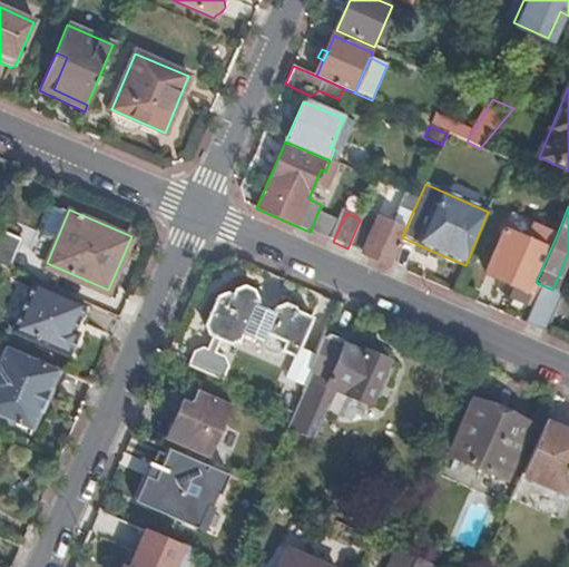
[(536,282),(557,235),(542,228),(536,245),(530,243),(537,226),(512,215),(486,274),(513,286),(509,299),(526,305),(536,282)]
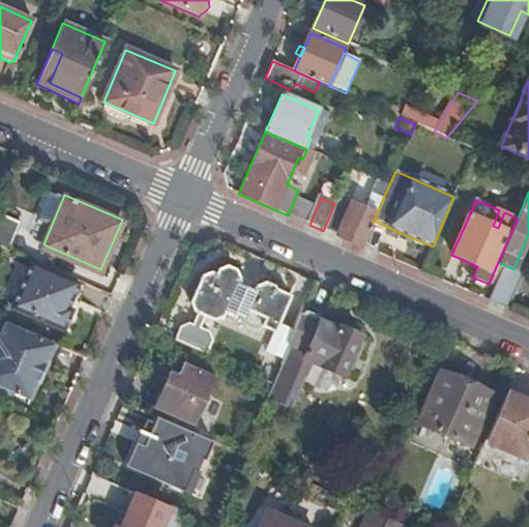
[(345,239),(362,247),(374,221),(376,214),(351,203),(348,209),(334,204),(323,231),(345,239)]
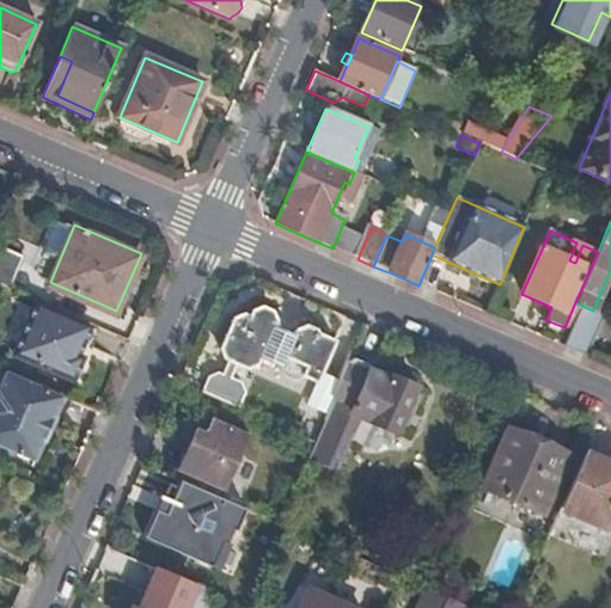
[(24,255),(0,243),(0,281),(11,287),(24,255)]
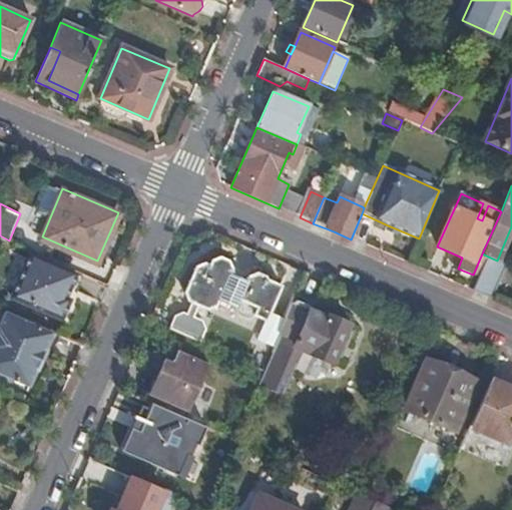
[(397,236),(400,230),(388,225),(386,231),(397,236)]
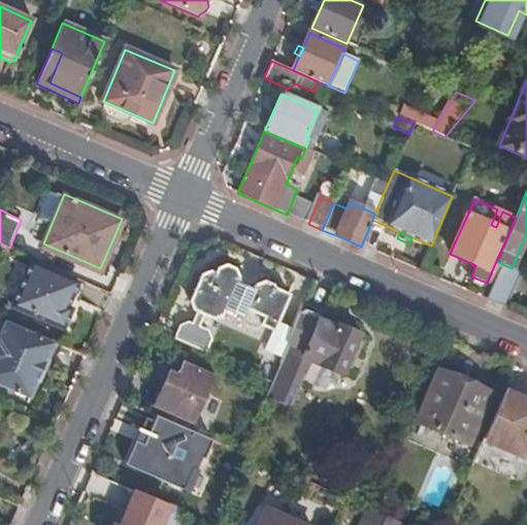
[(73,293),(79,277),(33,258),(12,303),(64,326),(73,304),(66,300),(70,292),(73,293)]
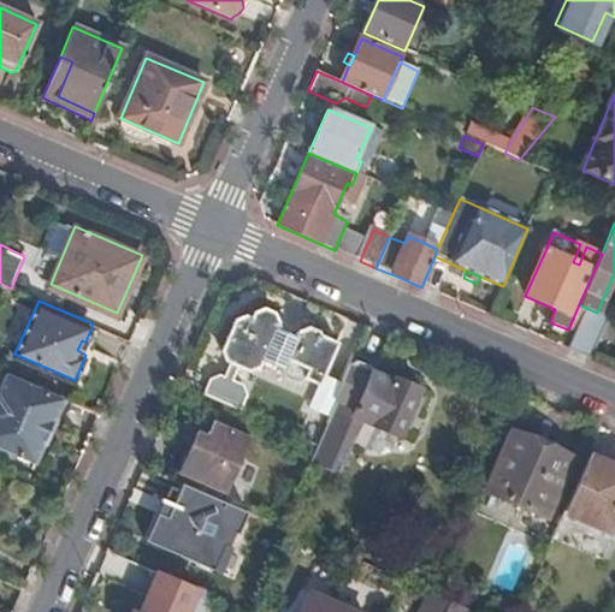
[(212,373),(202,392),(241,410),(248,393),(244,382),(232,378),(237,364),(242,367),(243,364),(249,368),(259,363),(262,355),(283,364),(289,376),(299,380),(309,375),(321,381),(339,339),(323,332),(321,328),(311,324),(301,327),(299,333),(278,325),(281,318),(277,308),(266,303),(255,308),(253,313),(248,310),(237,314),(224,346),(228,356),(231,357),(226,370),(220,369),(212,373)]
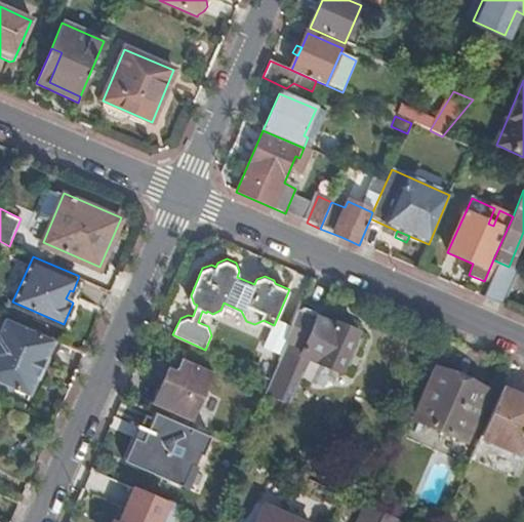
[(516,277),(496,269),(483,299),(504,308),(516,277)]
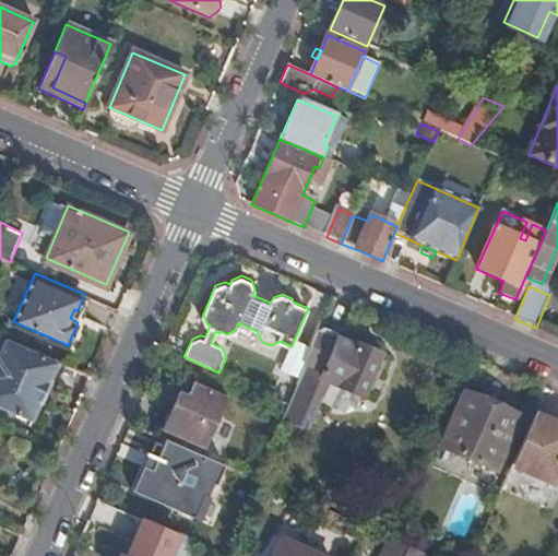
[(321,329),(318,328),(304,361),(306,362),(288,402),(282,416),(310,429),(322,400),(339,407),(347,409),(355,405),(363,391),(370,374),(376,376),(383,358),(378,356),(380,351),(357,341),(356,344),(336,335),(336,331),(324,326),(321,329)]
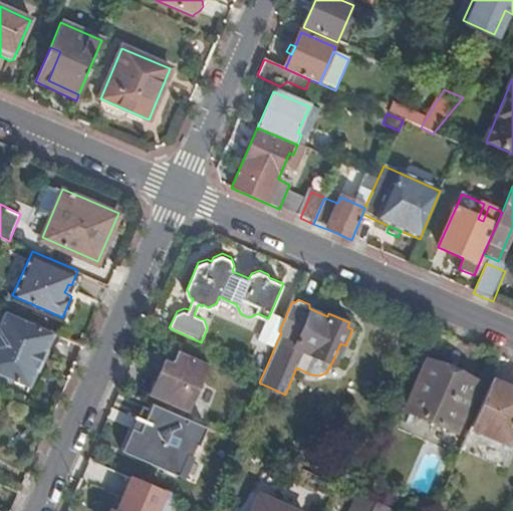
[(43,352),(53,331),(4,310),(0,320),(0,373),(28,387),(36,370),(31,368),(39,350),(43,352)]
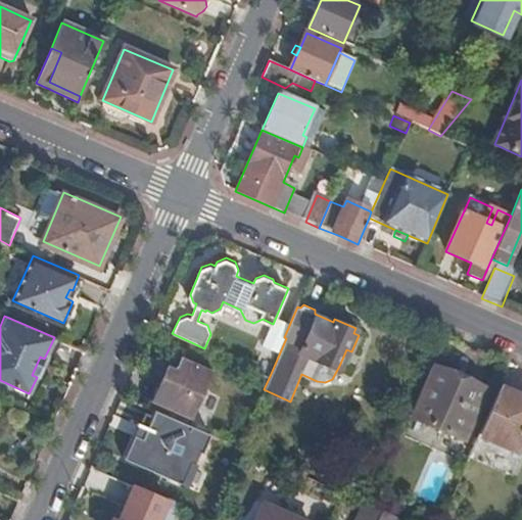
[(156,402),(191,417),(212,370),(183,357),(177,373),(169,369),(162,382),(161,381),(152,400),(156,402)]
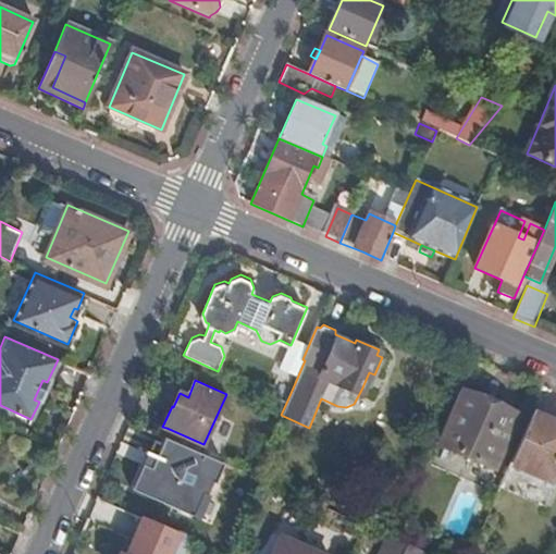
[(516,414),(459,388),(436,441),(494,466),(516,414)]
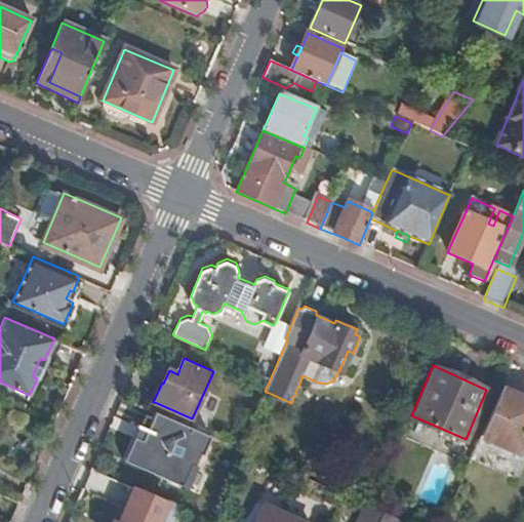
[(523,398),(501,389),(481,435),(517,450),(523,435),(523,398)]
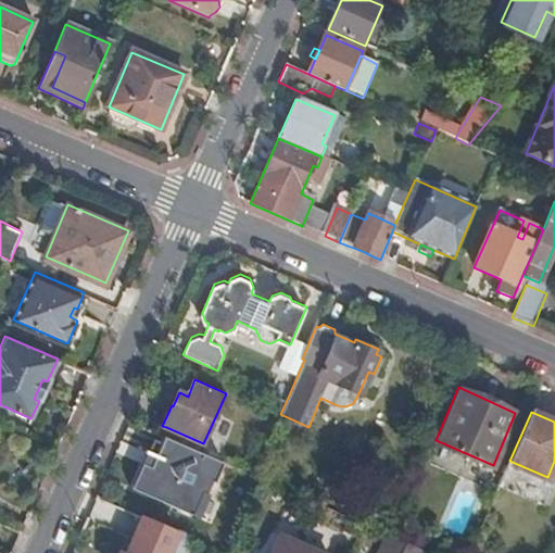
[(163,436),(201,452),(205,443),(203,443),(166,427),(163,436)]
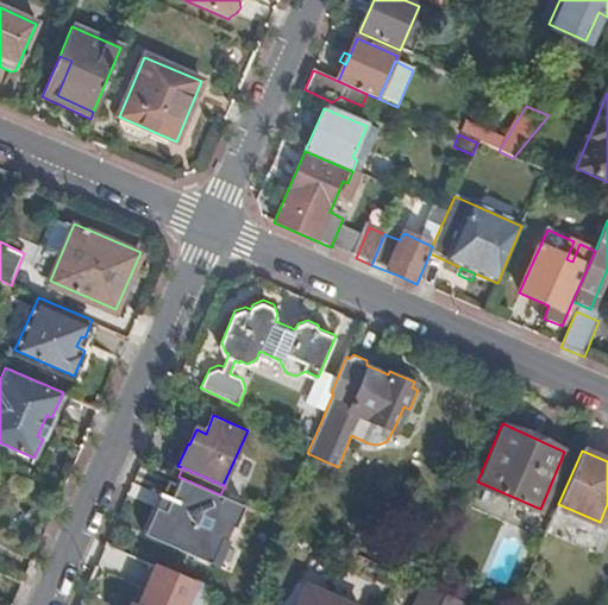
[(220,495),(179,477),(164,508),(155,503),(143,533),(215,565),(242,504),(220,495)]
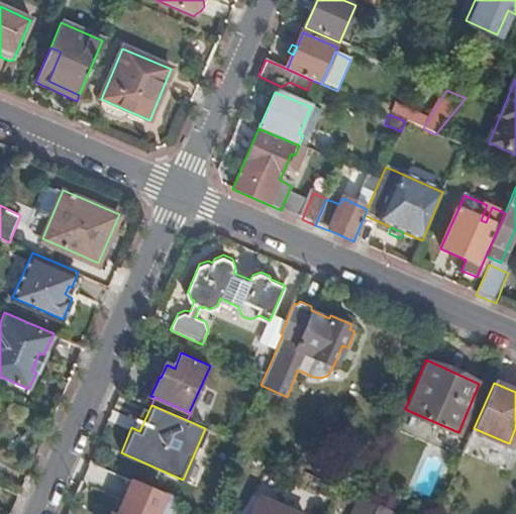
[(166,513),(173,498),(132,480),(117,513),(114,513),(110,512),(109,513),(166,513)]
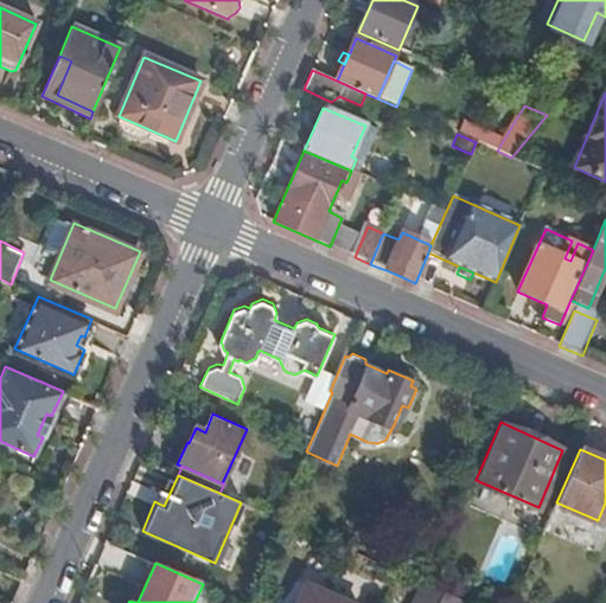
[(409,588),(413,578),(394,569),(389,579),(409,588)]
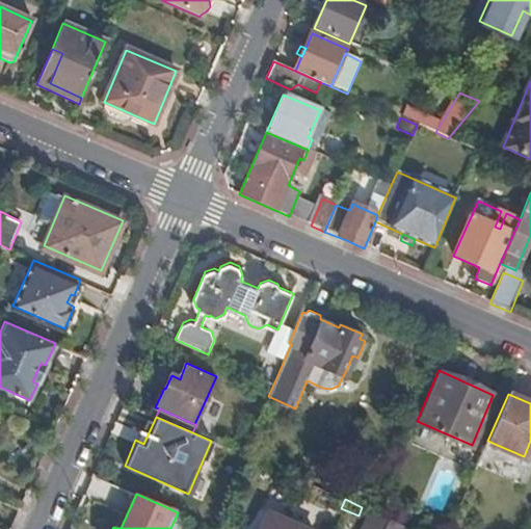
[(382,528),(388,519),(375,513),(369,510),(361,528),(382,528)]
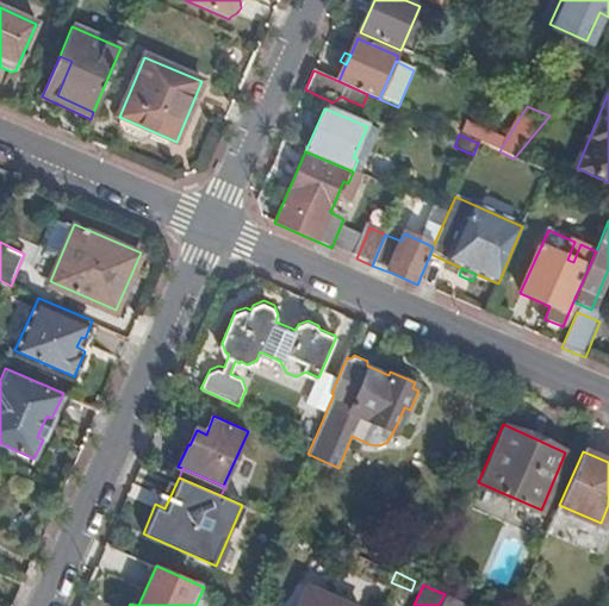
[(352,605),(306,586),(297,605),(352,605)]
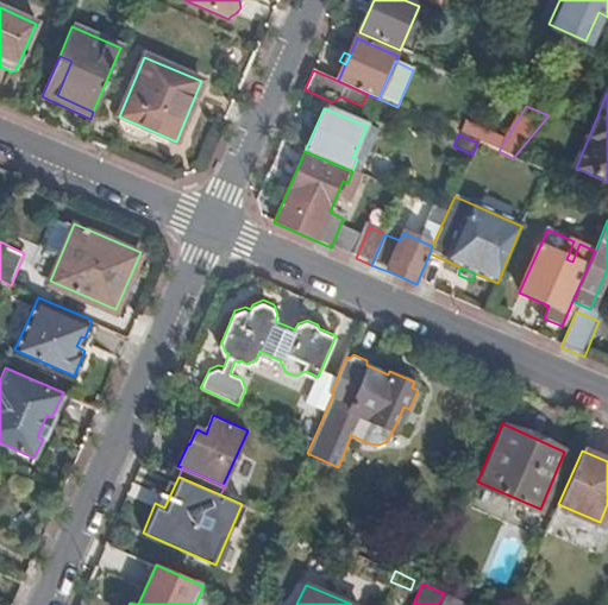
[(465,604),(467,603),(444,593),(438,604),(465,604)]
